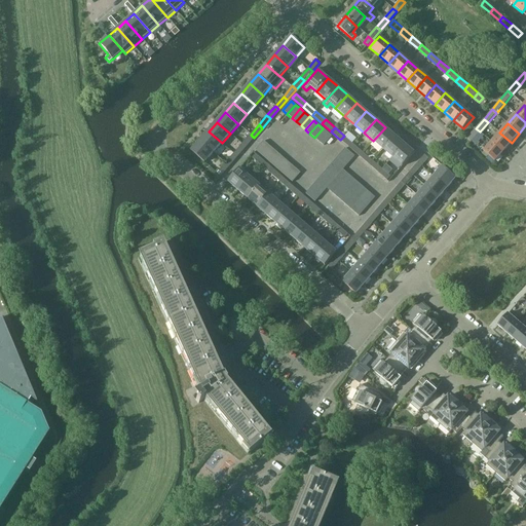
[(385,127),(373,141),(383,150),(395,136),(385,127)]
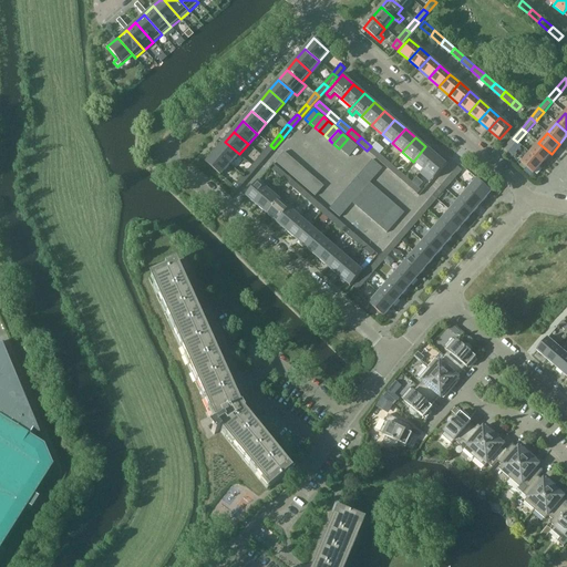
[(343,153),(352,142),(348,138),(339,148),(343,153)]
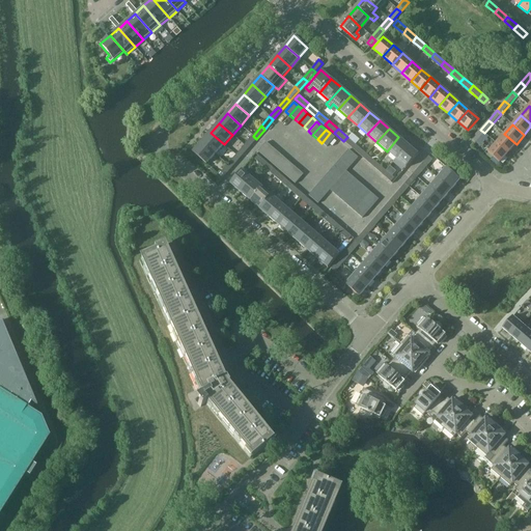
[(484,133),(480,130),(472,139),(476,143),(484,133)]
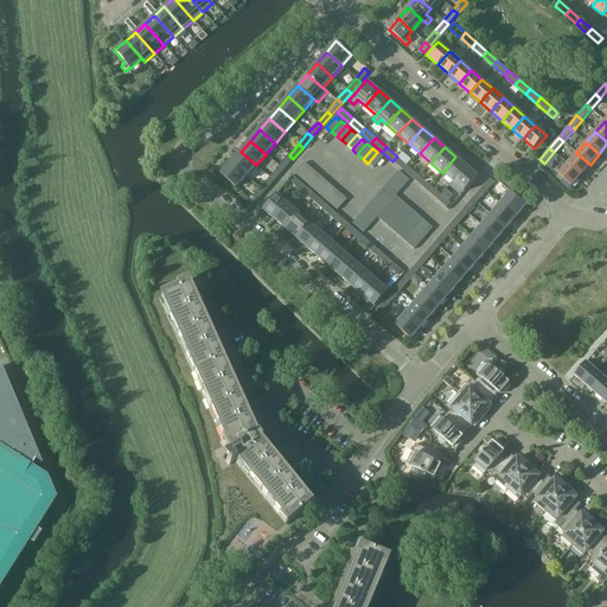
[(241,152),(231,164),(247,177),(256,165),(241,152)]
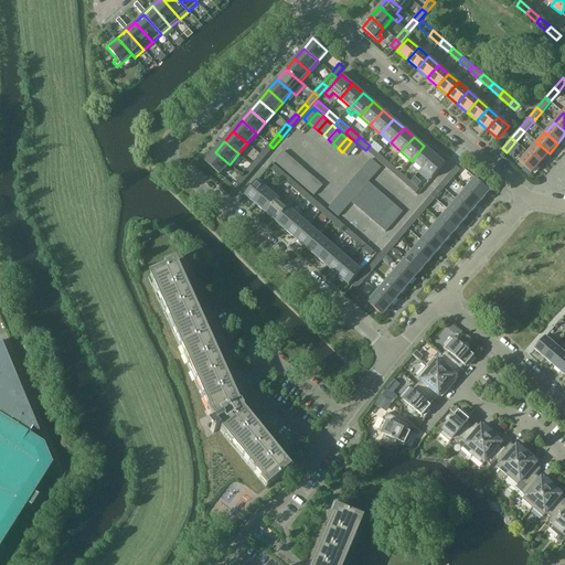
[(351,141),(342,152),(348,156),(356,146),(351,141)]
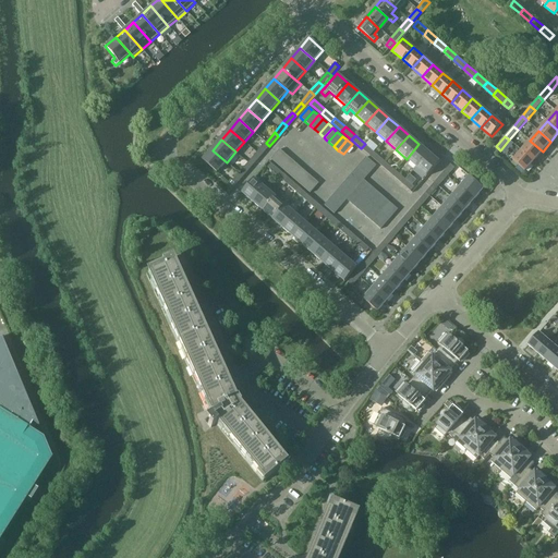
[(530,141),(521,150),(534,161),(543,152),(530,141)]
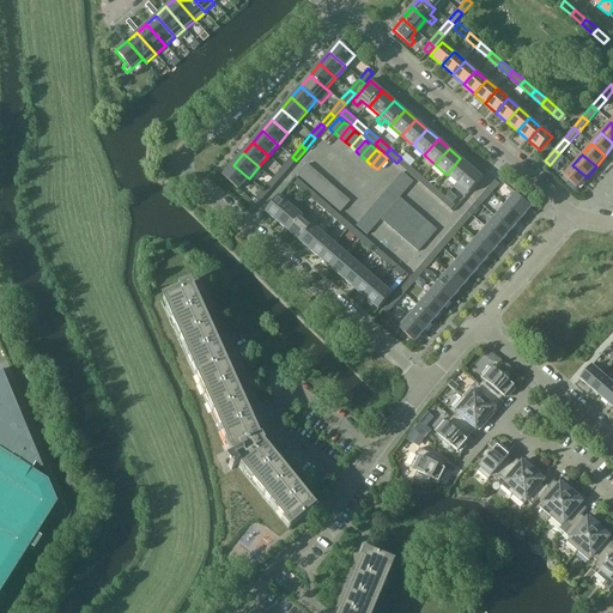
[(281,168),(286,171),(296,161),(292,157),(281,168)]
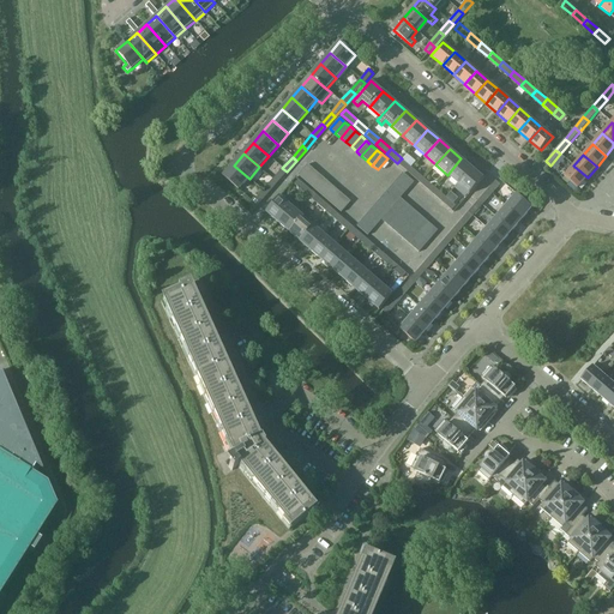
[(402,158),(397,163),(409,173),(413,168),(402,158)]
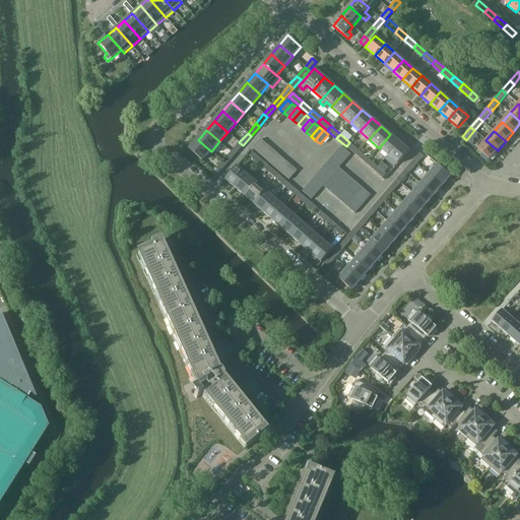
[(390,134),(379,148),(388,156),(400,142),(390,134)]
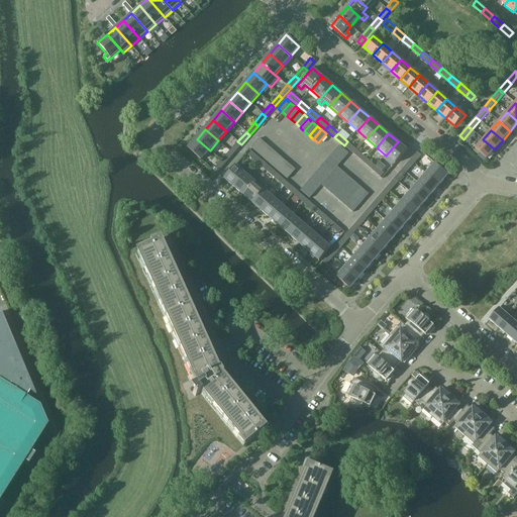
[(251,147),(255,151),(264,142),(260,138),(251,147)]
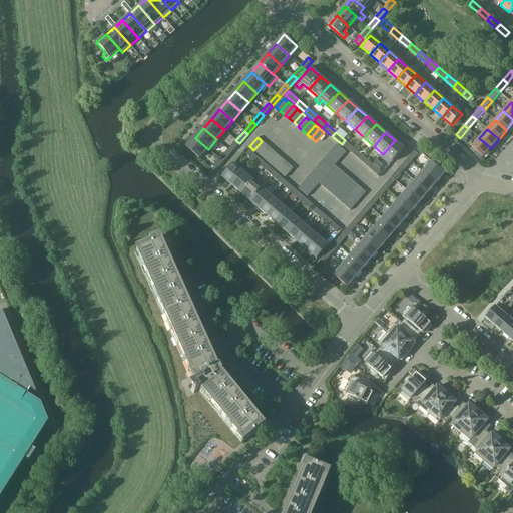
[(199,158),(200,158),(208,149),(195,138),(186,147),(199,158)]
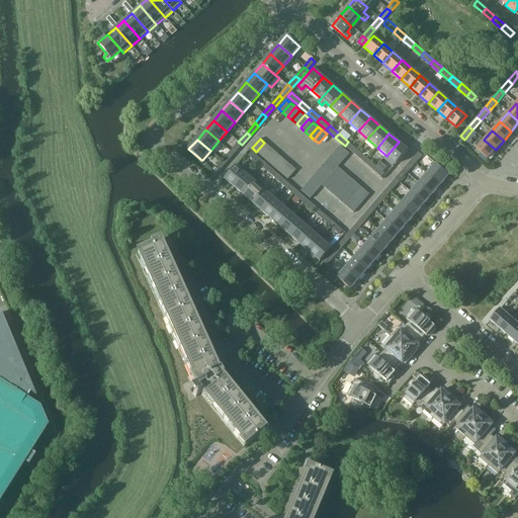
[(488,159),(496,150),(484,140),(476,149),(488,159)]
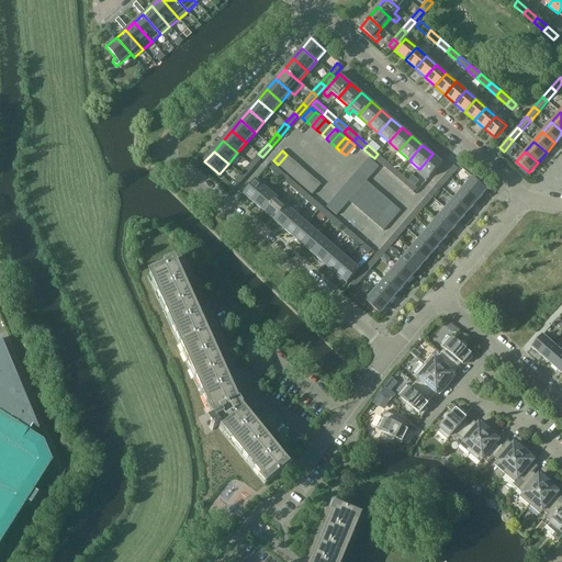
[(249,164),(254,168),(262,157),(258,154),(249,164)]
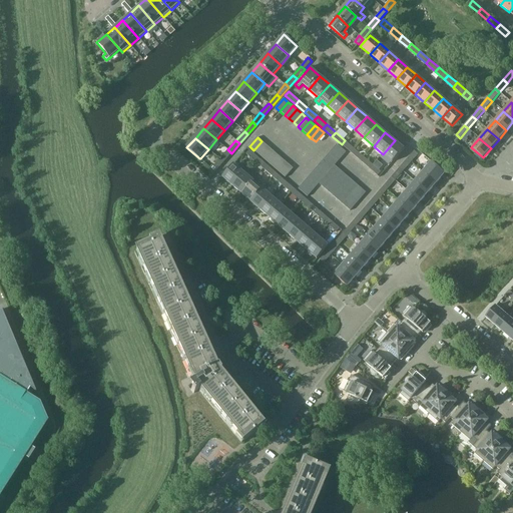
[(345,140),(342,144),(351,153),(355,149),(345,140)]
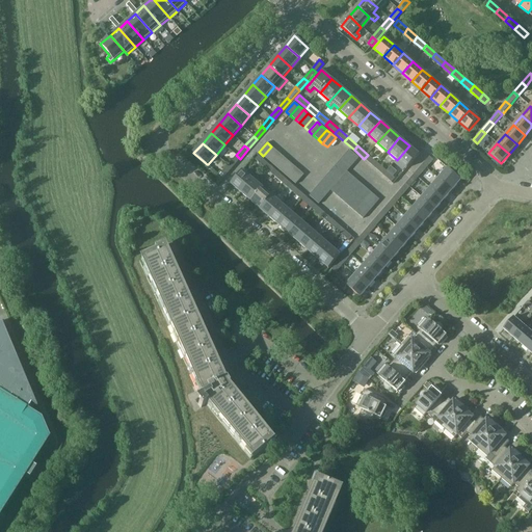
[(407,168),(419,155),(409,145),(397,160),(407,168)]
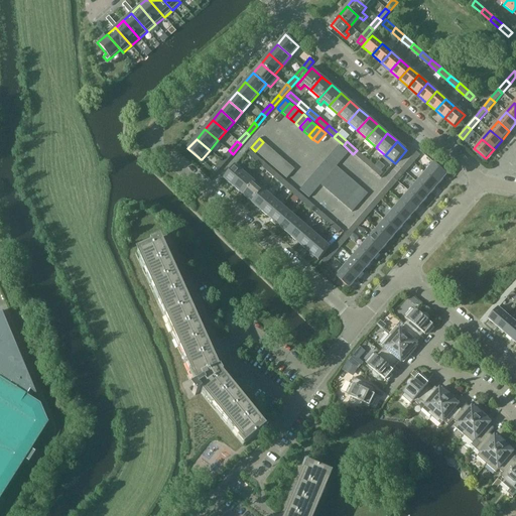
[(255,151),(260,155),(268,146),(263,142),(255,151)]
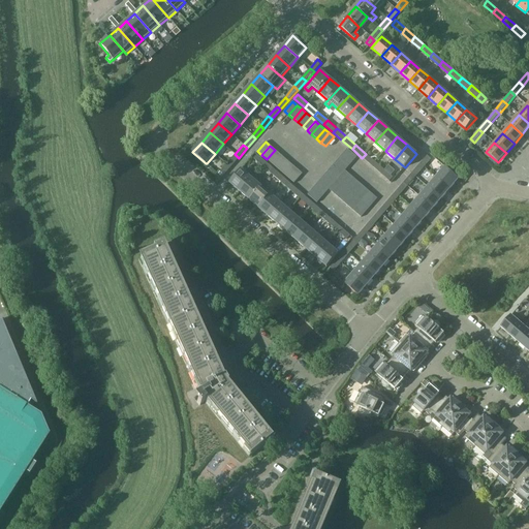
[(343,154),(352,162),(356,157),(347,149),(343,154)]
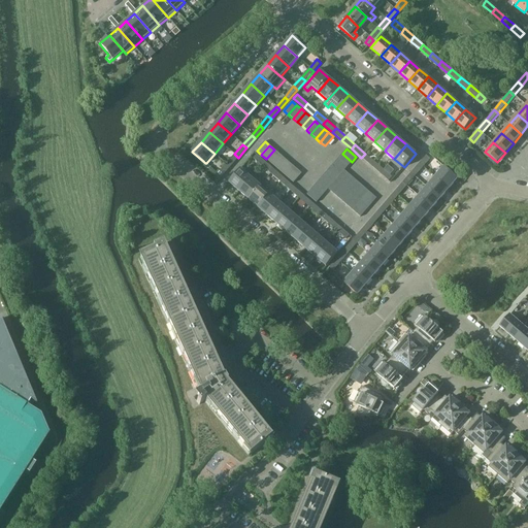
[(266,159),(270,163),(278,154),(274,150),(266,159)]
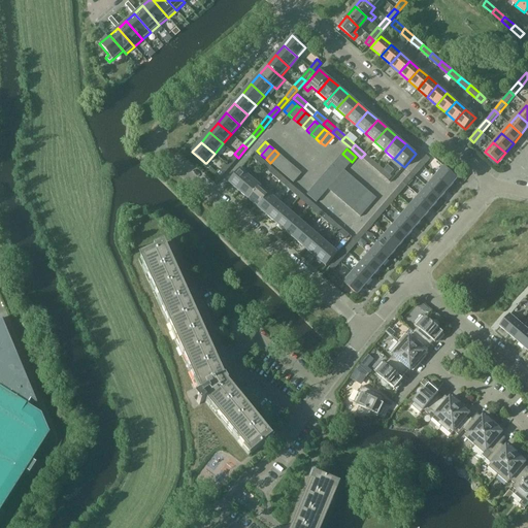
[(226,164),(230,167),(238,158),(234,154),(226,164)]
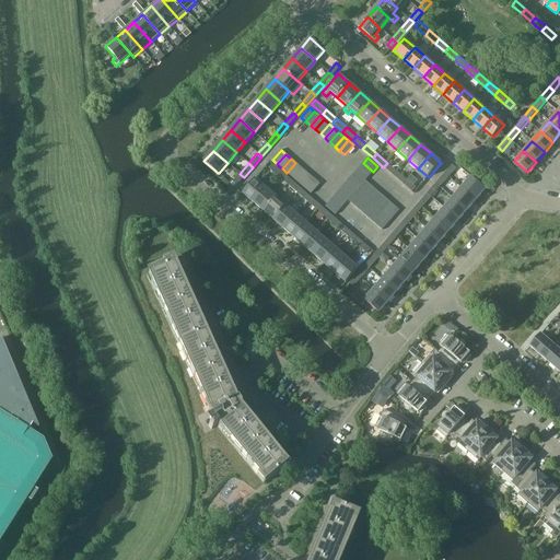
[(287,173),(292,177),(301,167),(295,163),(287,173)]
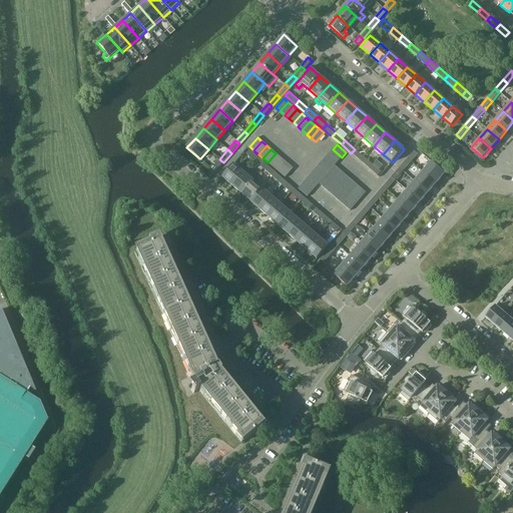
[(342,157),(333,149),(329,153),(338,161),(342,157)]
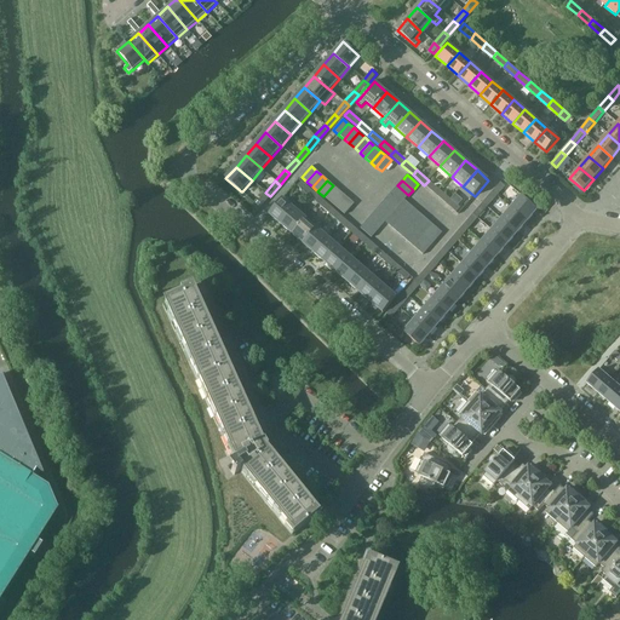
[(429,181),(424,185),(435,195),(440,190),(429,181)]
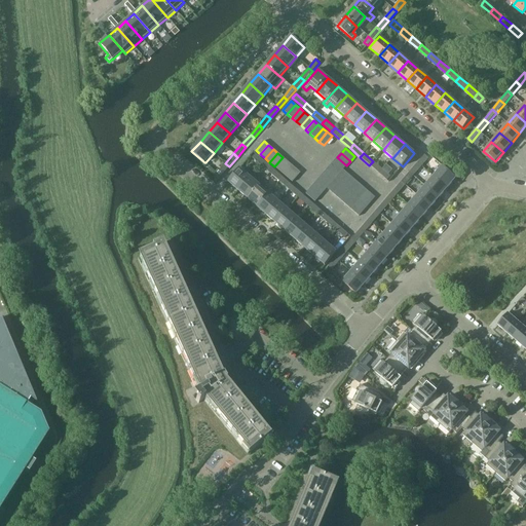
[(252,157),(260,164),(264,161),(256,154),(252,157)]
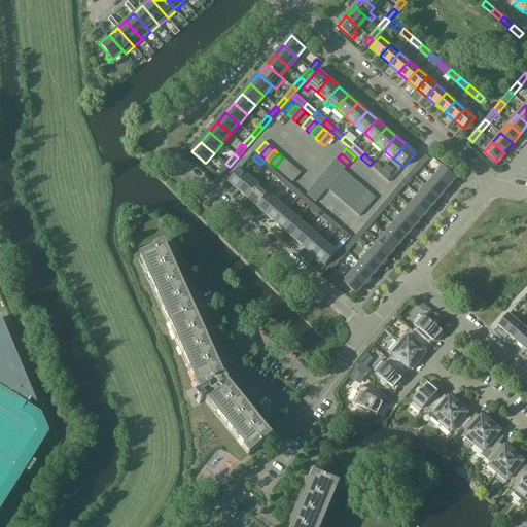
[(425,154),(419,163),(423,167),(424,165),(426,167),(429,167),(430,165),(430,163),(428,161),(429,159),(425,154)]
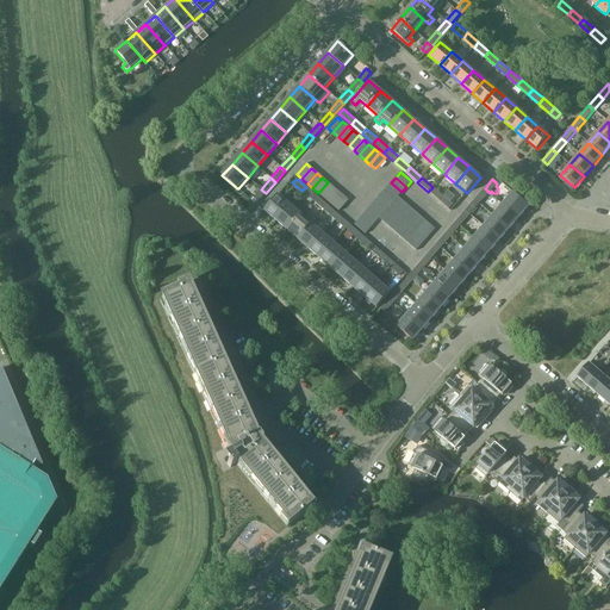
[(318,193),(323,198),(332,187),(328,182),(318,193)]
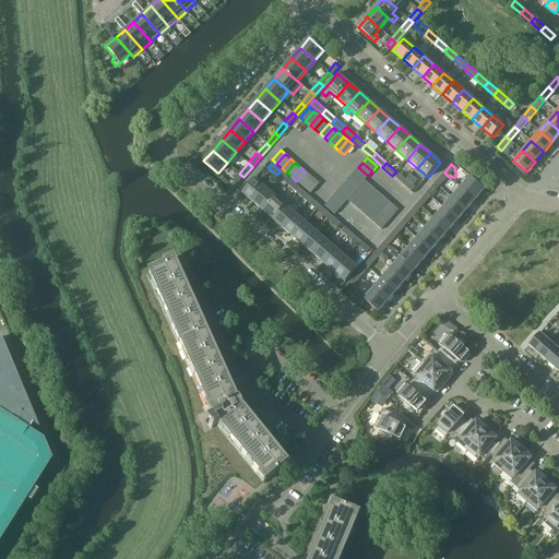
[(368,176),(358,167),(355,173),(365,180),(368,176)]
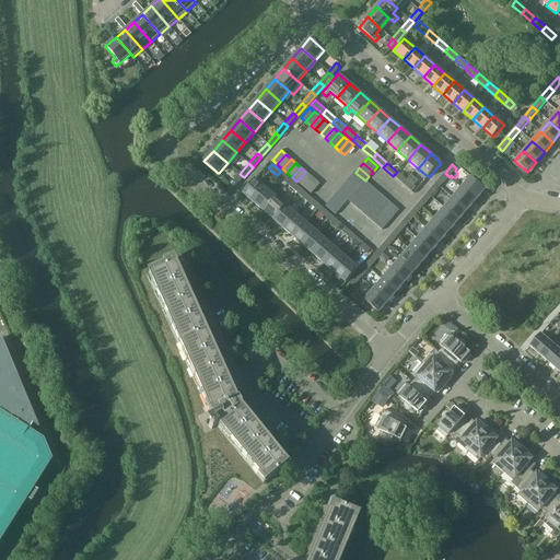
[(277,175),(288,185),(291,181),(281,172),(277,175)]
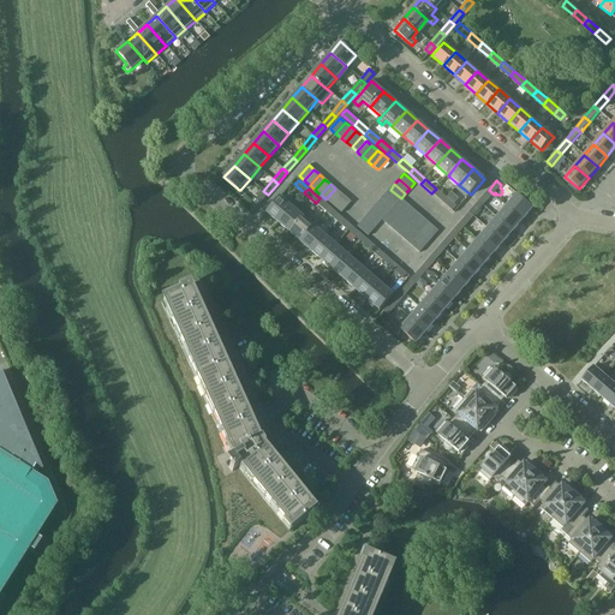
[(326,199),(332,204),(341,192),(335,189),(326,199)]
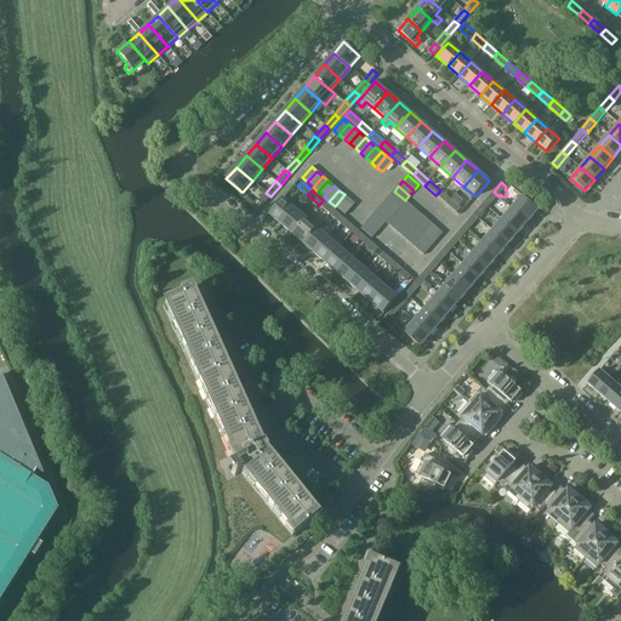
[(440,191),(436,195),(448,205),(451,200),(440,191)]
